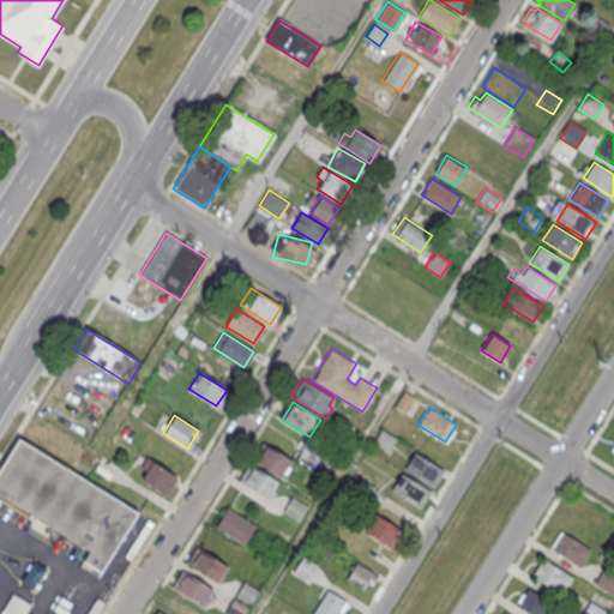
[(381,427),(397,437),(387,452),(372,443),(381,427)]
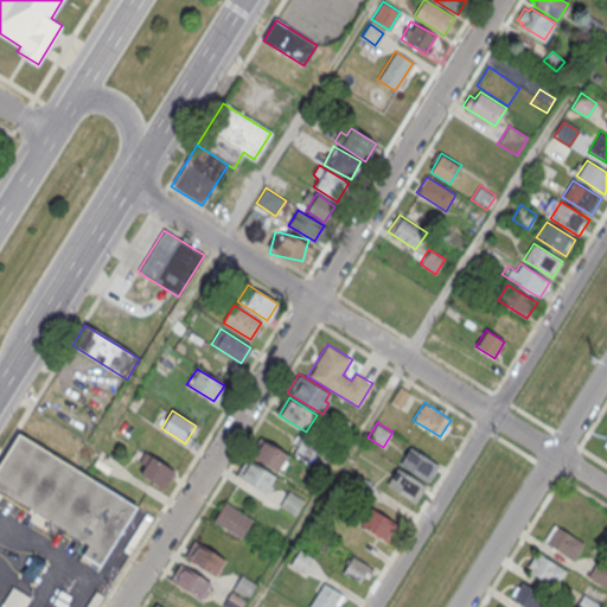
[(0,489),(0,462),(18,434),(135,506),(100,566),(82,555),(89,543),(0,489)]
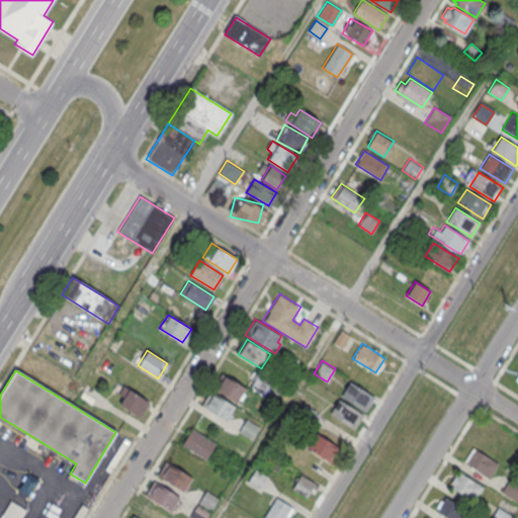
[(249,383),(262,395),(272,382),(259,371),(249,383)]
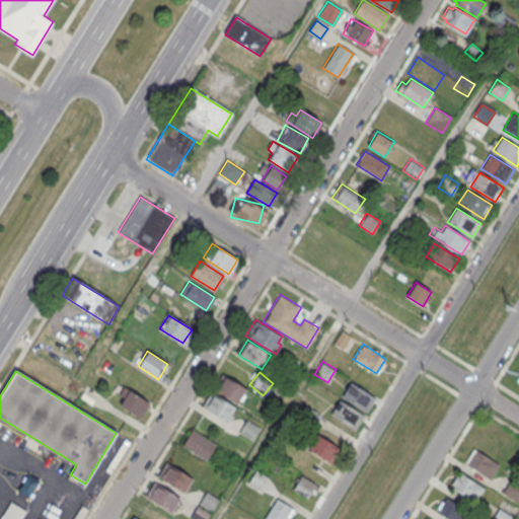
[(214,388),(224,374),(246,388),(237,403),(214,388)]
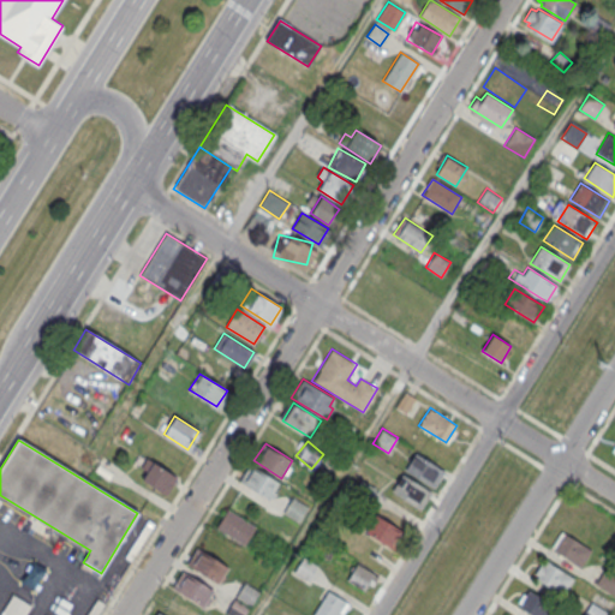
[(406,470),(417,453),(445,470),(433,488),(406,470)]
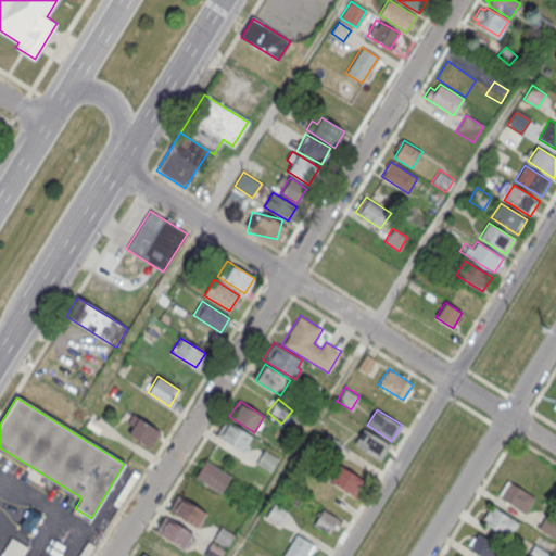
[(127,433),(137,417),(160,431),(150,447),(127,433)]
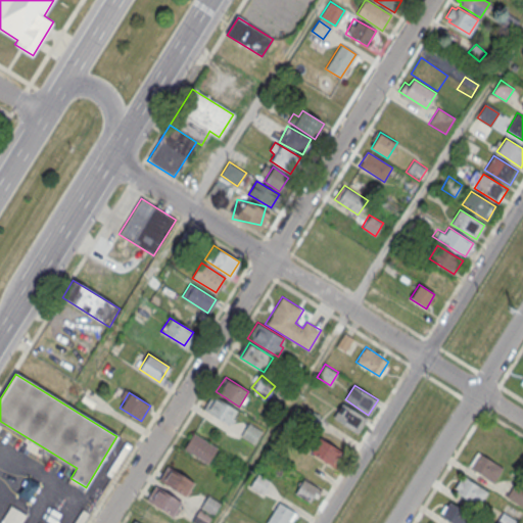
[(204,410),(214,395),(236,410),(227,425),(204,410)]
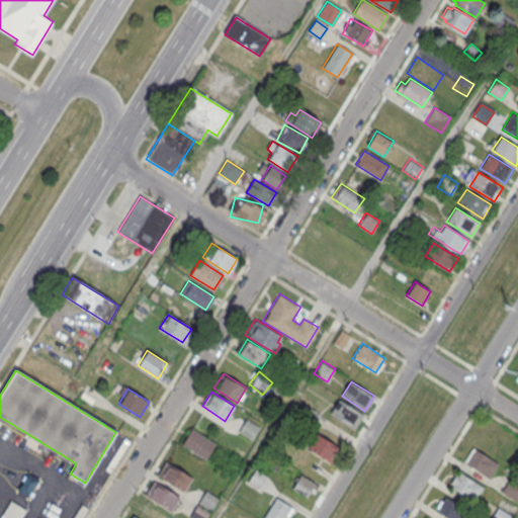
[(330,414),(340,399),(362,414),(353,428),(330,414)]
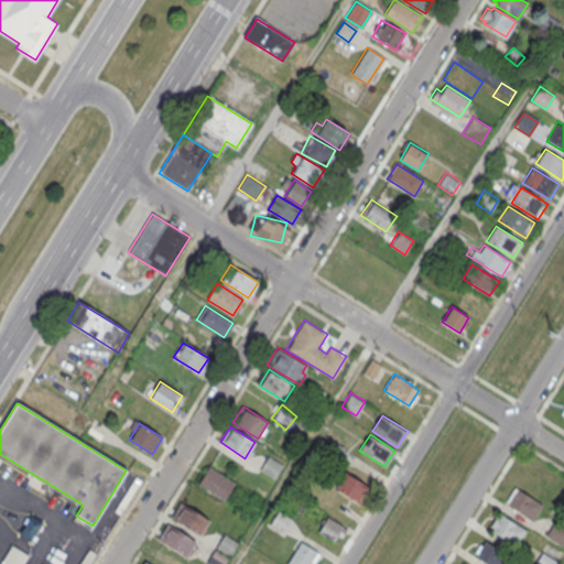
[(331,440),(345,448),(336,462),(322,453),(331,440)]
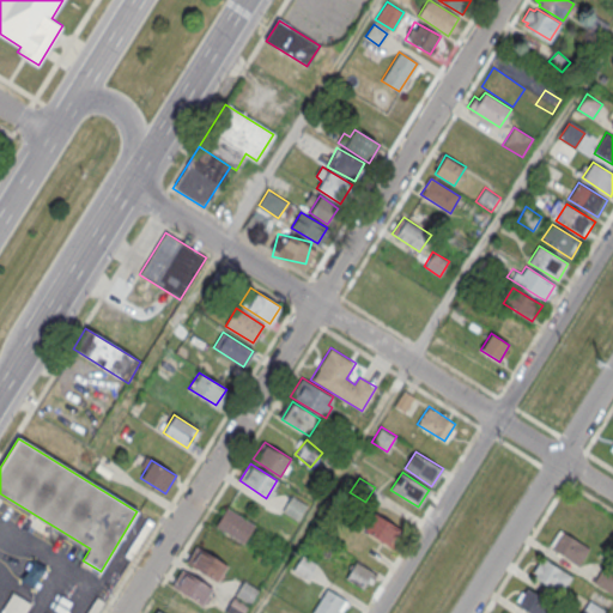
[(292,495),(308,504),(298,520),(283,510),(292,495)]
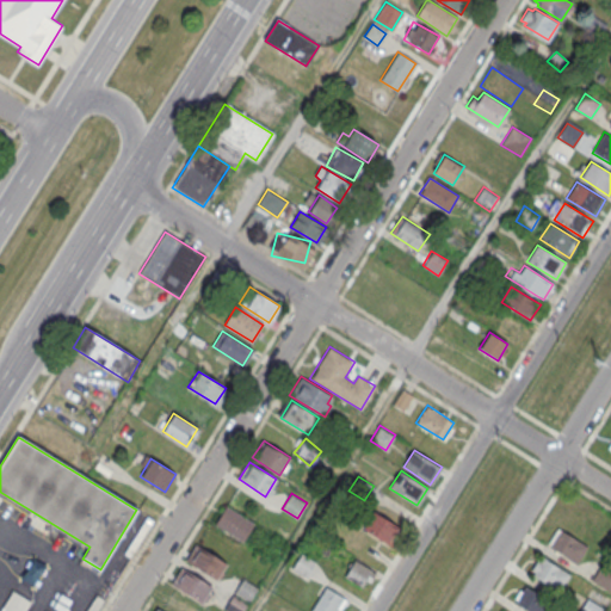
[(215,523),(226,506),(253,523),(242,541),(215,523)]
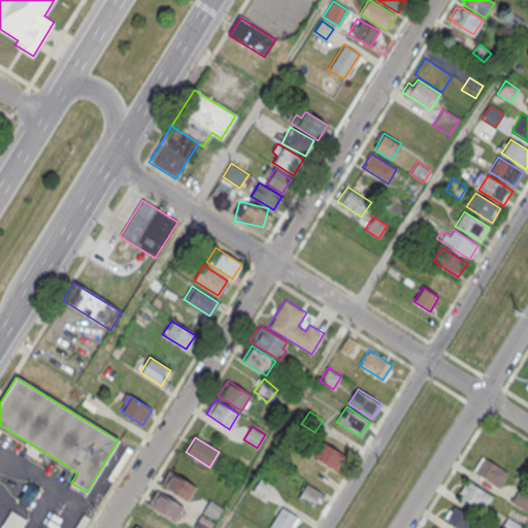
[(311,456),(322,440),(344,456),(335,470),(311,456)]
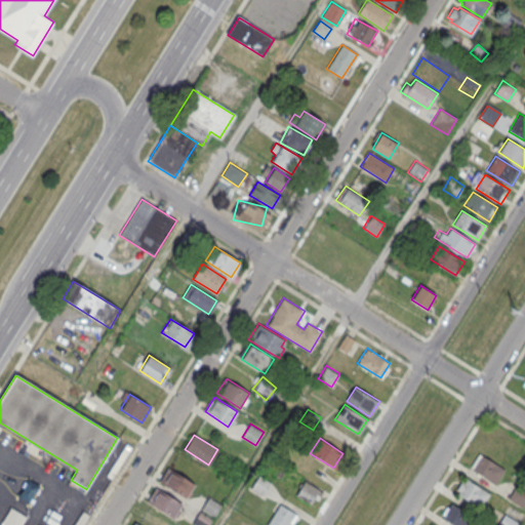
[(473,470),(493,482),(502,468),(482,455),(473,470)]
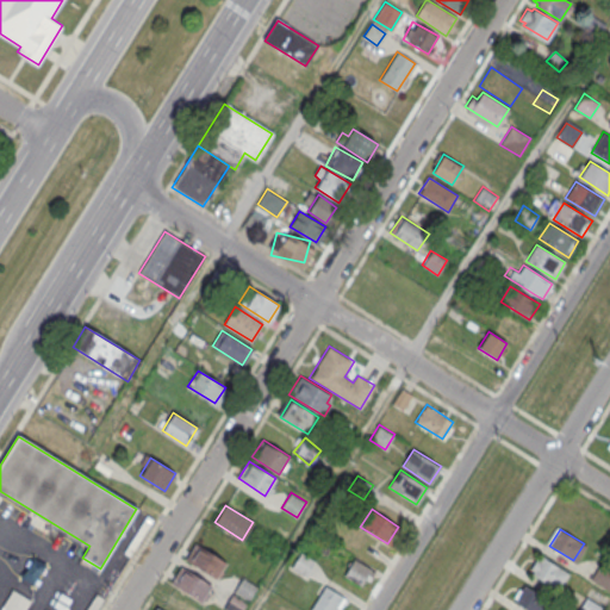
[(185,560),(195,543),(226,562),(216,579),(185,560)]
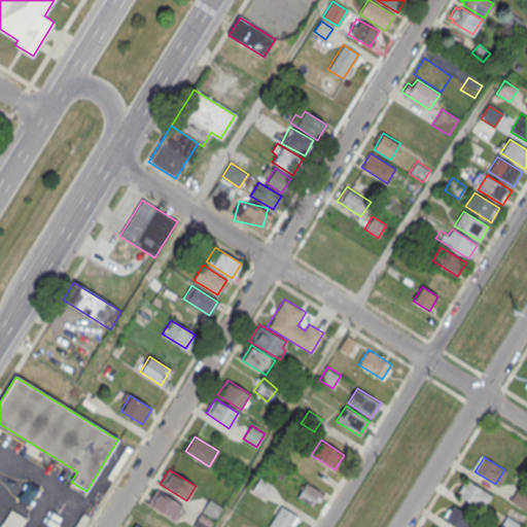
[(252,489),(260,477),(273,485),(265,497),(252,489)]
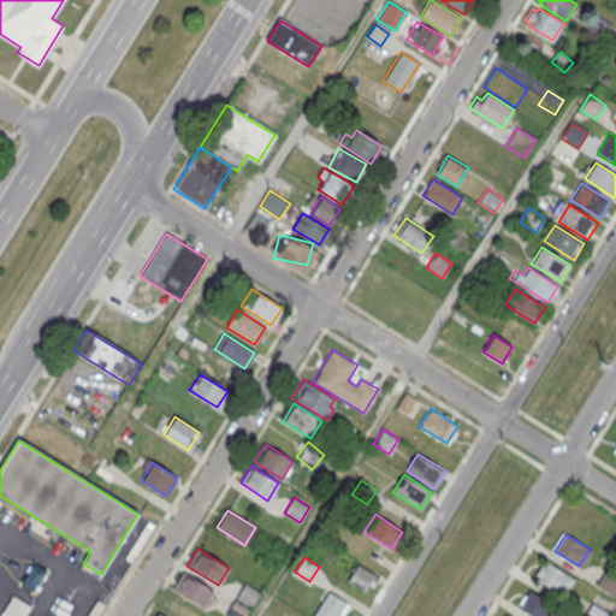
[(537,579),(561,593),(570,576),(546,562),(537,579)]
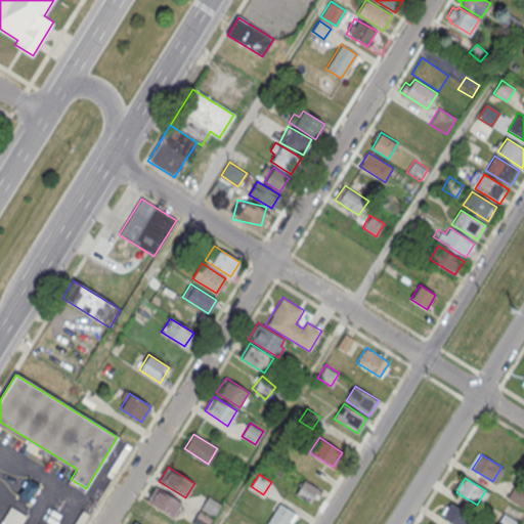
[(295,494),(310,504),(319,488),(304,480),(295,494)]
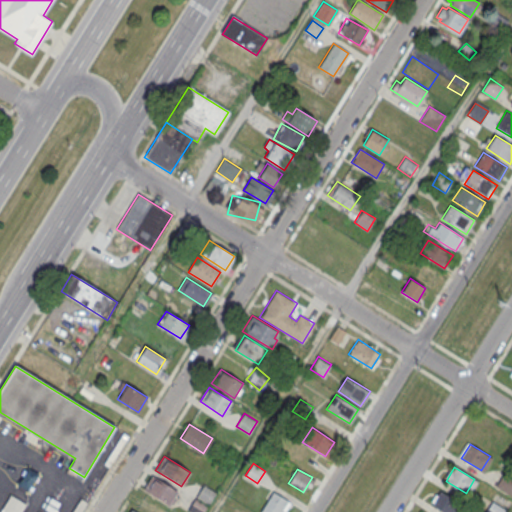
[(496,486),(511,496),(511,476),(505,472),(496,486)]
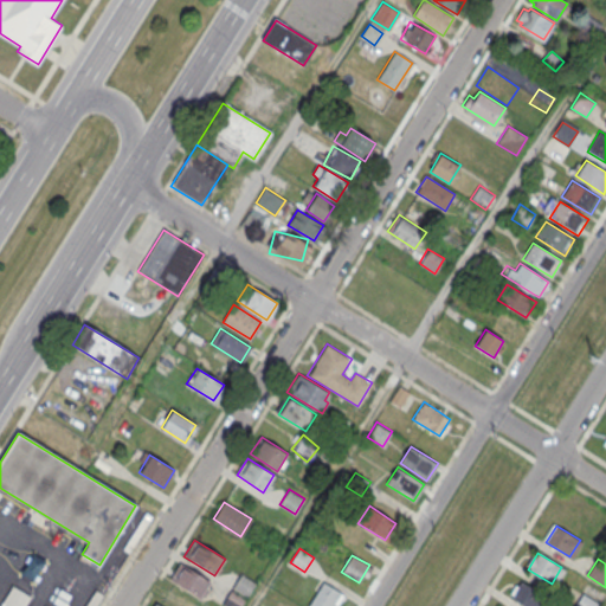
[(169,580),(180,562),(211,581),(200,599),(169,580)]
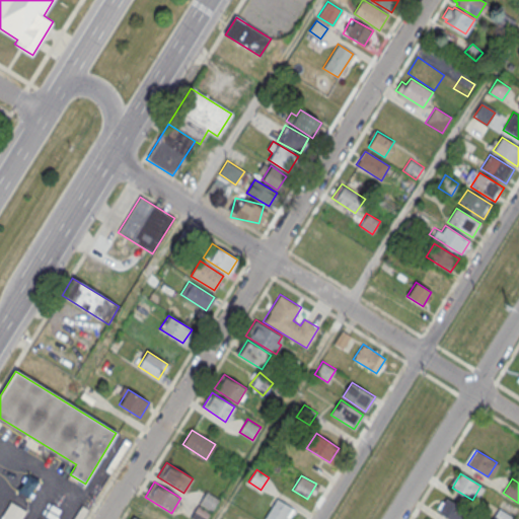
[(207,491),(220,499),(212,512),(199,504),(207,491)]
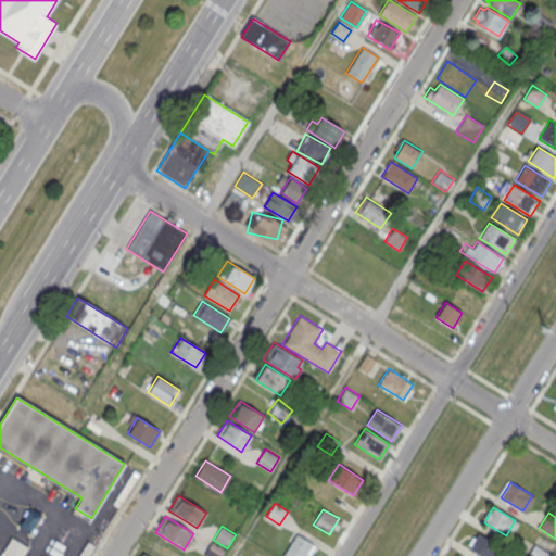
[(468,547),(481,555),(493,555),(500,545),(478,532),(468,547)]
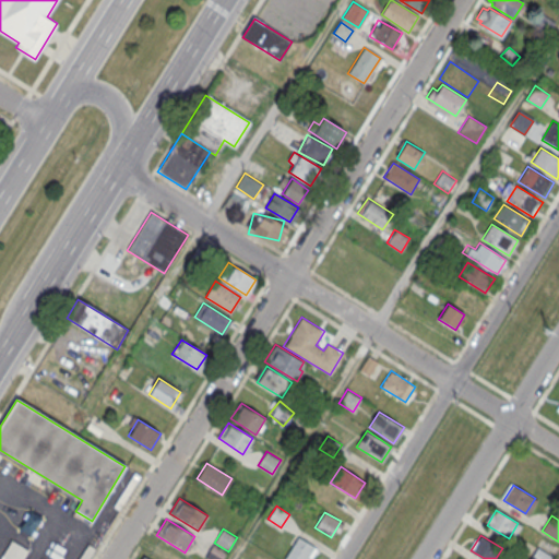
[(286,558),(285,558),(298,536),(317,548),(311,558),(308,556),(306,558),(286,558)]
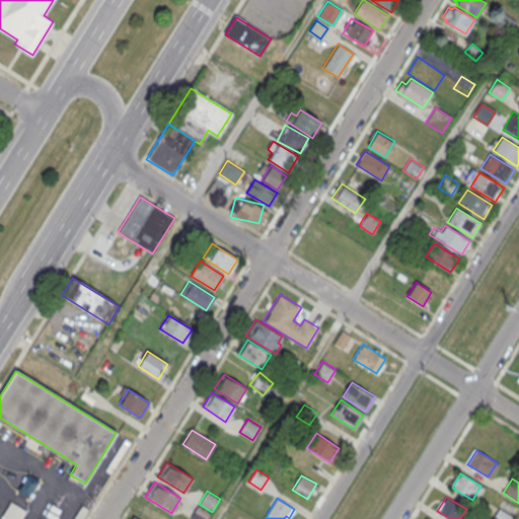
[(0,518),(19,518),(25,511),(11,501),(0,518)]
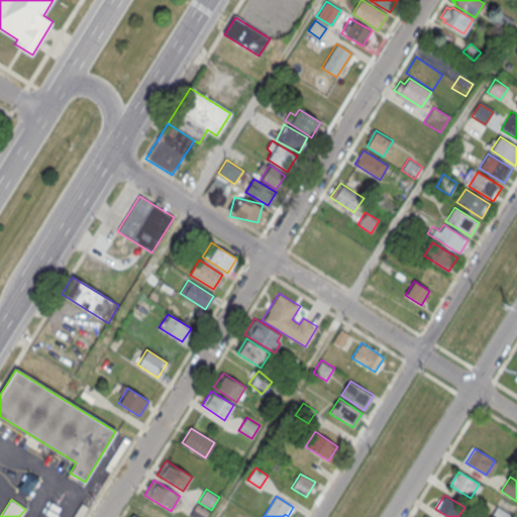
[(197,502),(210,510),(205,516),(192,516),(189,515),(197,502)]
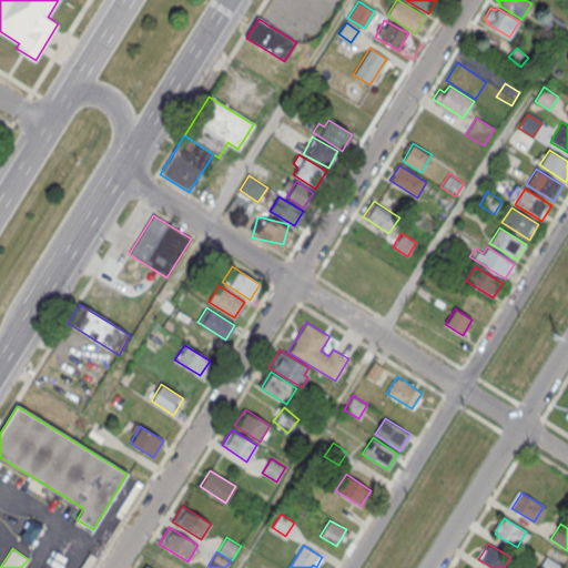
[(88,567),(95,557),(89,553),(79,567),(88,567)]
